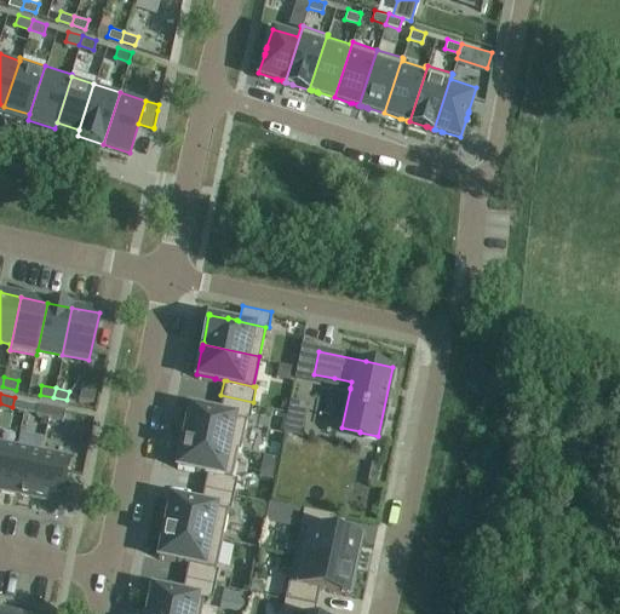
[(220,395),(217,411),(247,417),(250,418),(253,402),(220,395)]
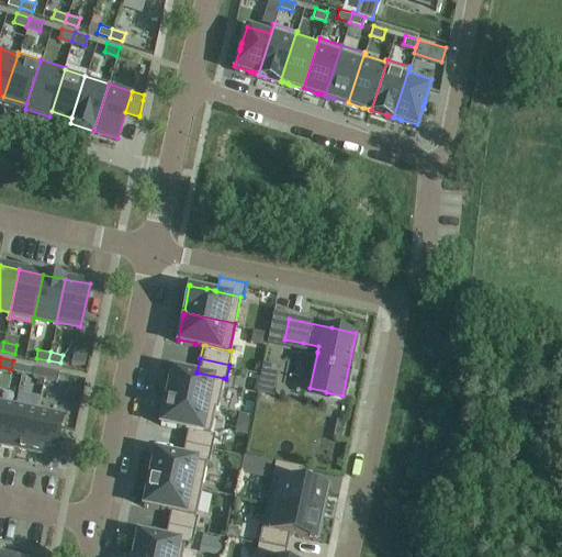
[(263,359),(260,377),(277,380),(280,364),(263,359)]
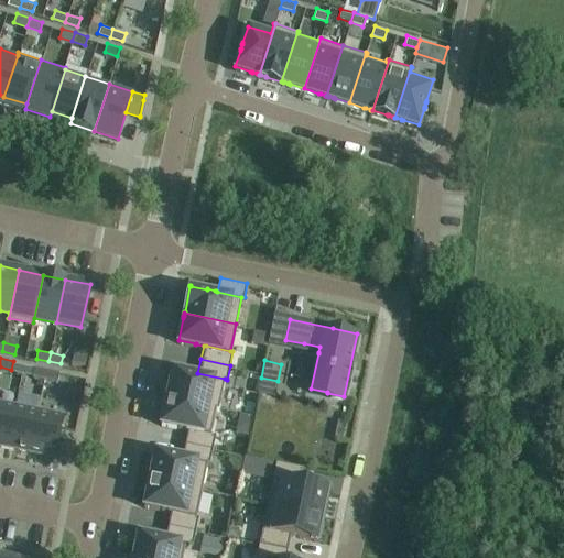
[(34,365),(32,373),(45,376),(46,368),(34,365)]
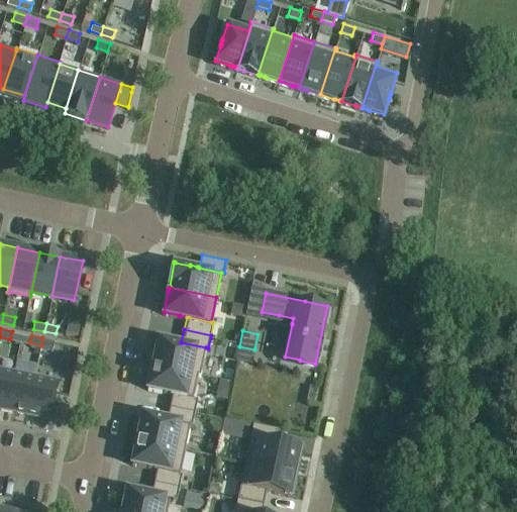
[(42,337),(41,345),(53,347),(55,339),(42,337)]
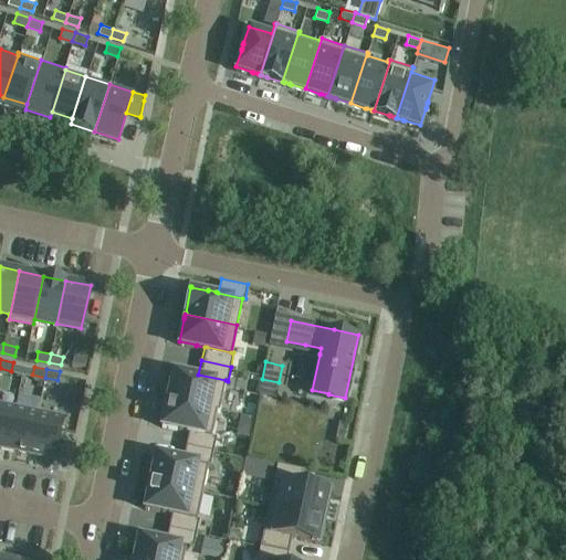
[(166,392),(166,393),(166,395),(220,408),(226,380),(198,374),(197,374),(197,373),(189,372),(171,369),(167,392),(166,392)]
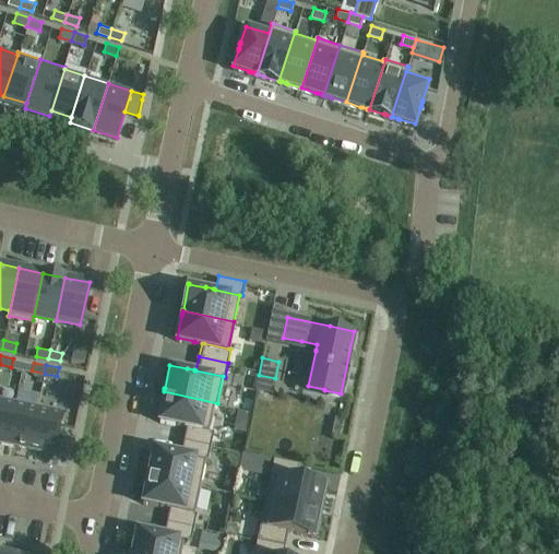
[(163,397),(157,420),(175,423),(182,425),(183,425),(185,425),(185,424),(209,429),(214,403),(217,404),(217,403),(164,391),(163,395),(162,397),(163,397)]
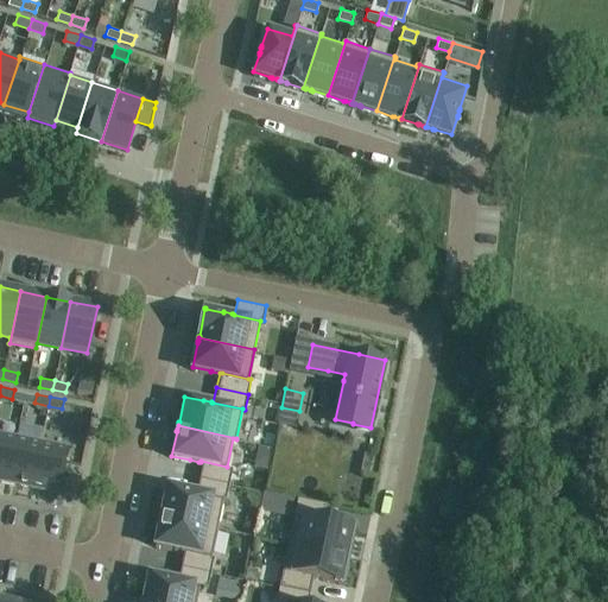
[(0,430),(0,477),(7,480),(17,435),(0,430)]
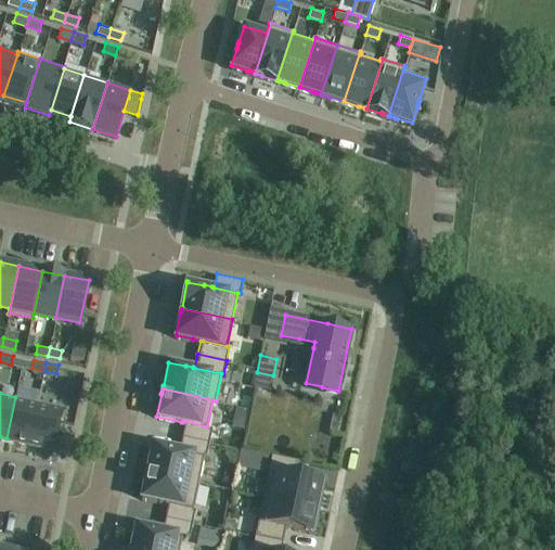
[(15,397),(7,438),(29,443),(38,401),(15,397)]
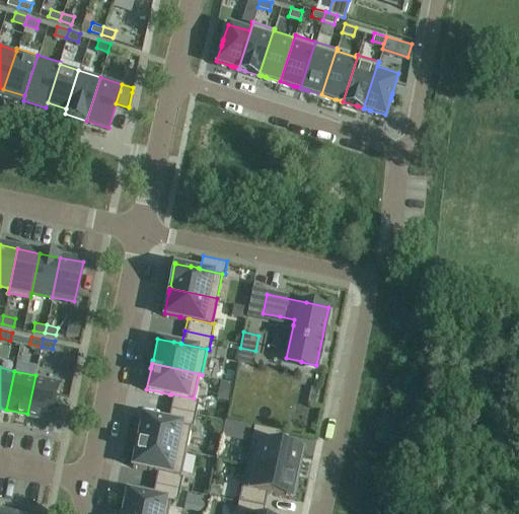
[(35,375),(27,414),(50,419),(58,380),(35,375)]
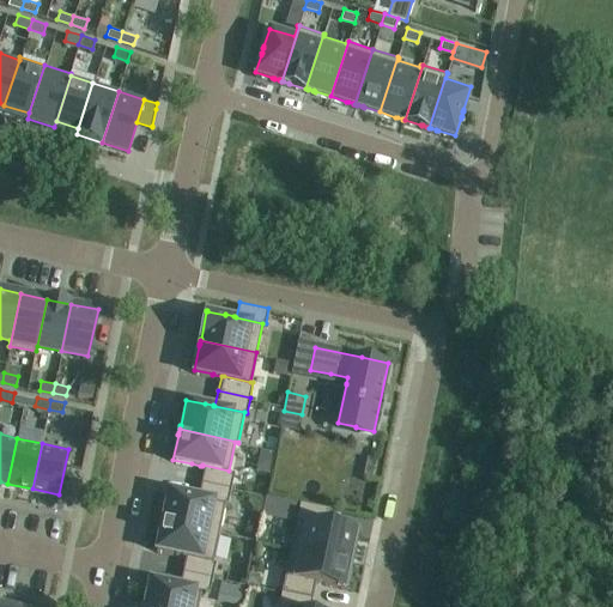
[(202,466),(200,480),(231,486),(235,472),(229,471),(202,465),(202,466)]
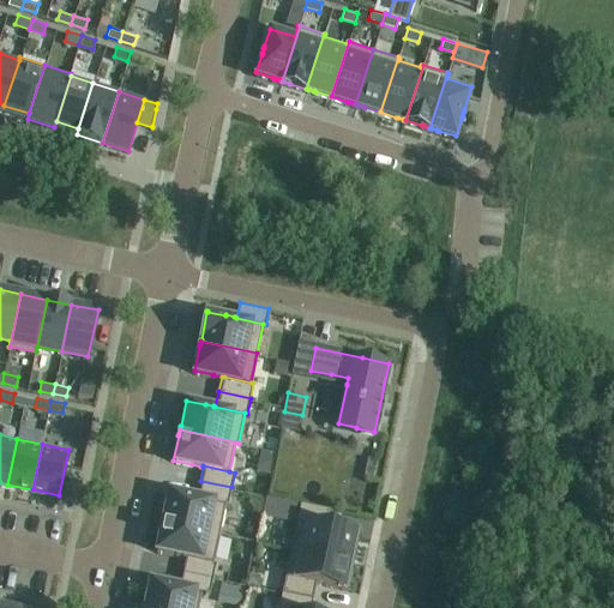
[(200,481),(197,495),(226,503),(229,503),(232,487),(200,481)]
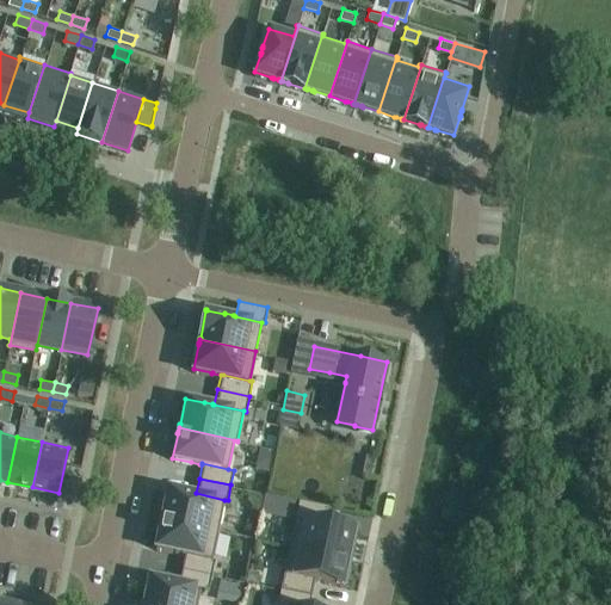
[(161,512),(160,514),(161,514),(160,517),(218,529),(224,500),(196,493),(196,494),(193,493),(185,491),(185,492),(166,487),(161,512)]
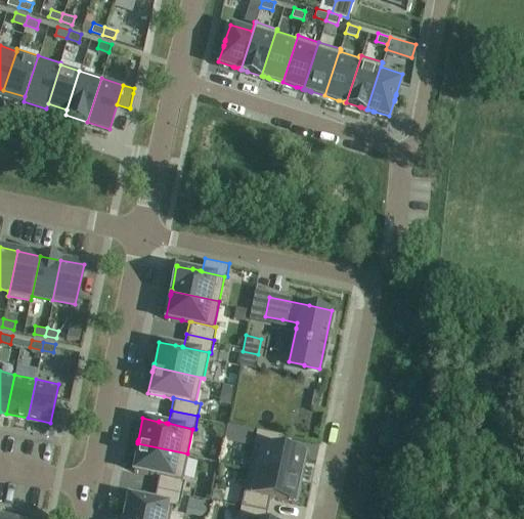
[(228,423),(224,438),(235,440),(238,425),(228,423)]
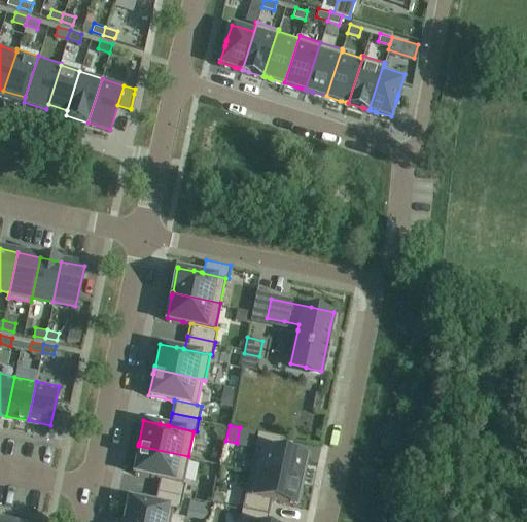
[(250,468),(301,480),(302,477),(304,477),(306,465),(304,464),(306,455),(282,450),(285,436),(257,430),(250,468)]
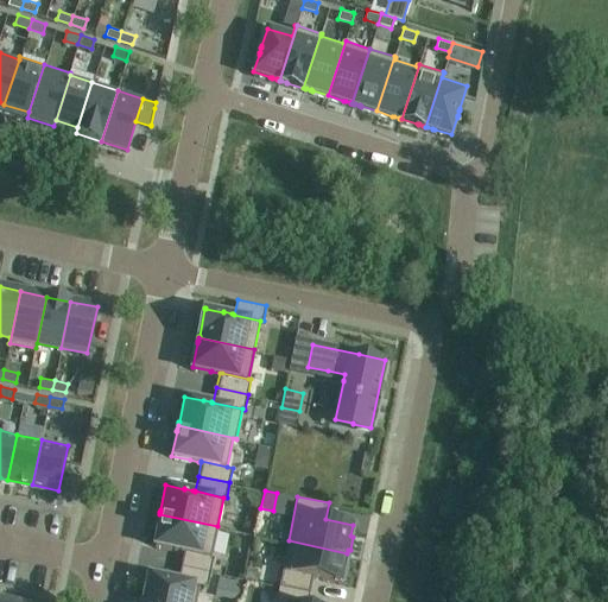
[(158,519),(153,544),(172,547),(172,549),(181,550),(183,550),(183,549),(211,556),(217,526),(159,514),(159,518),(158,518),(158,519)]
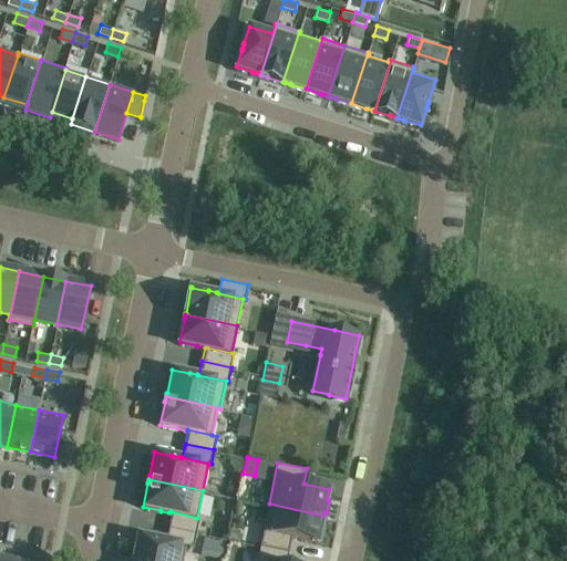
[(260,544),(289,551),(292,536),(319,541),(321,530),(322,531),(326,518),(323,518),(323,516),(269,504),(260,544)]
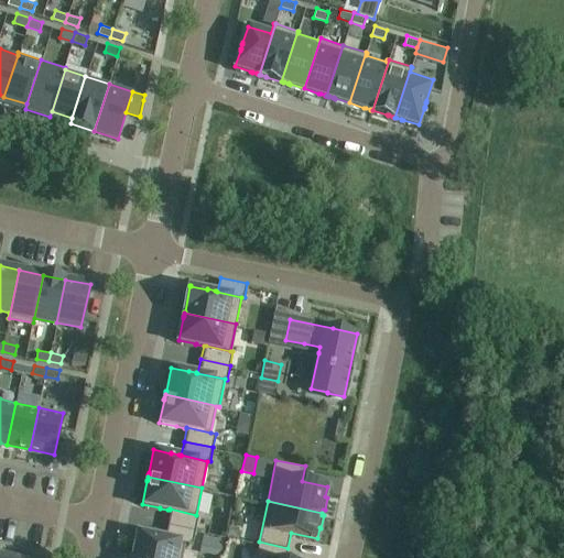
[(170,510),(166,523),(196,529),(198,515),(196,515),(170,509),(170,510)]
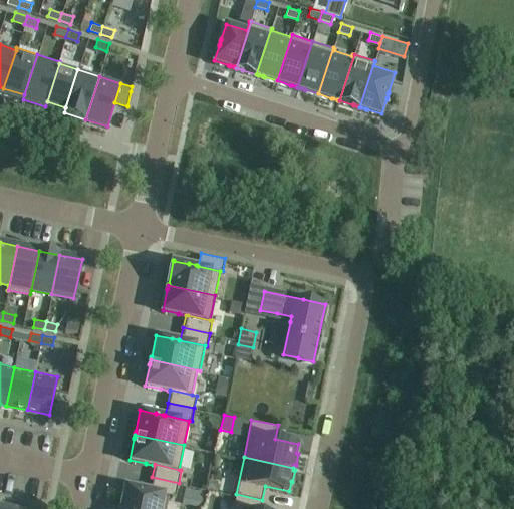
[(152,477),(149,490),(169,494),(176,495),(179,483),(152,477)]
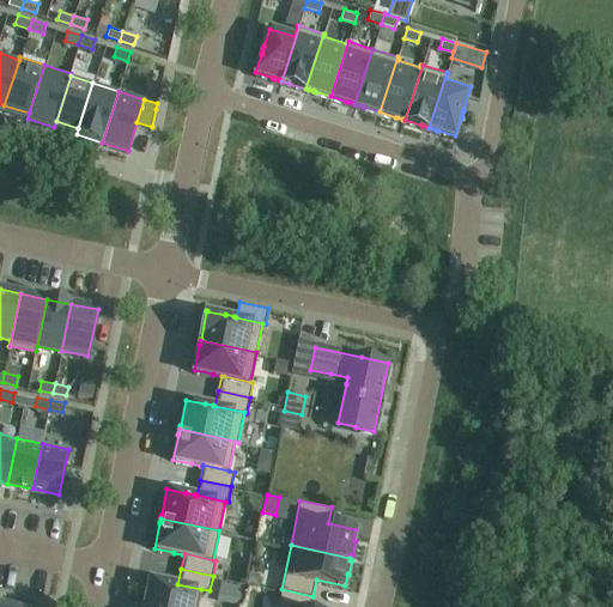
[(249,570),(247,583),(258,584),(260,572),(249,570)]
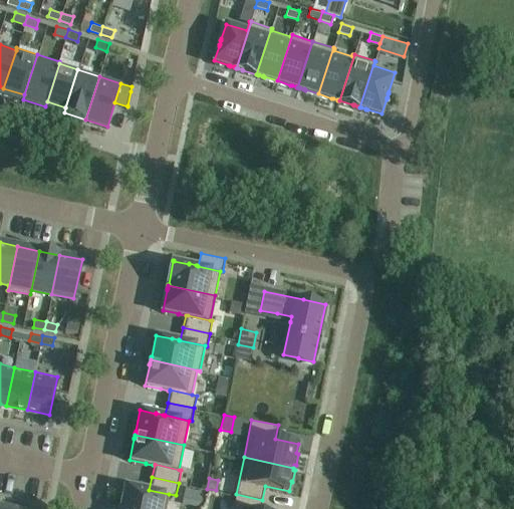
[(119,505),(119,507),(118,508),(166,508),(169,494),(149,490),(148,490),(148,489),(141,488),(124,485),(120,505),(119,505)]
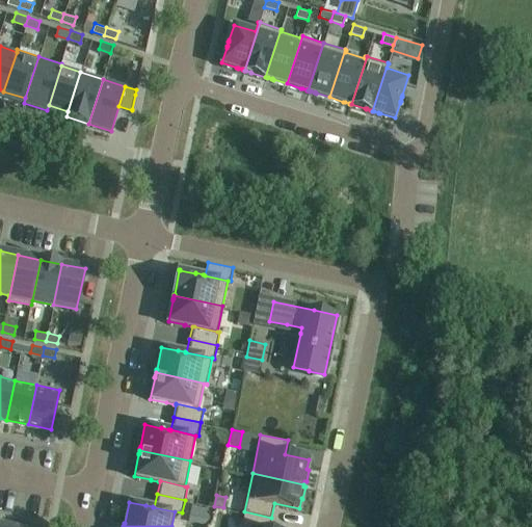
[(204,505),(201,520),(209,522),(212,507),(204,505)]
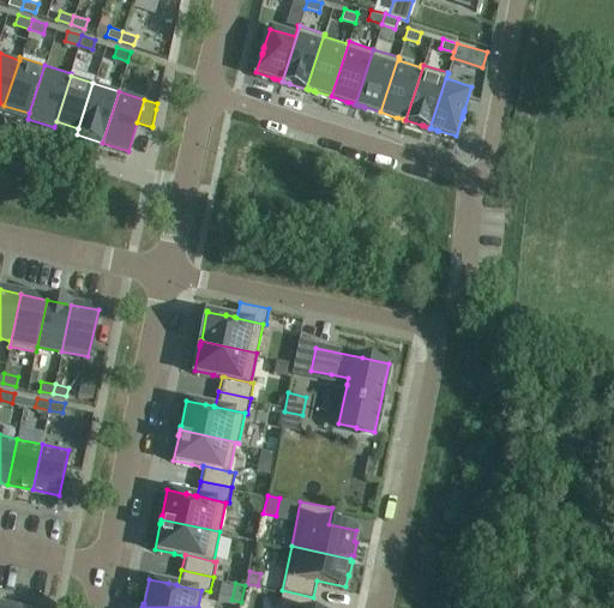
[(282,590),(277,607),(311,607),(313,597),(282,590)]
